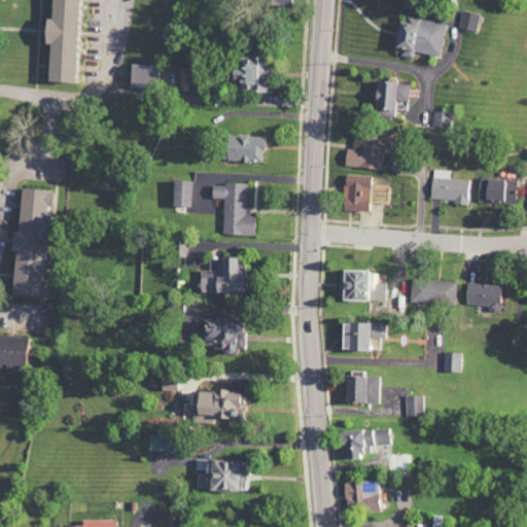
[(71,74),(75,2),(82,3),(82,0),(48,0),(47,19),(41,19),(40,43),(45,43),(44,81),(76,82),(77,74),(71,74)]
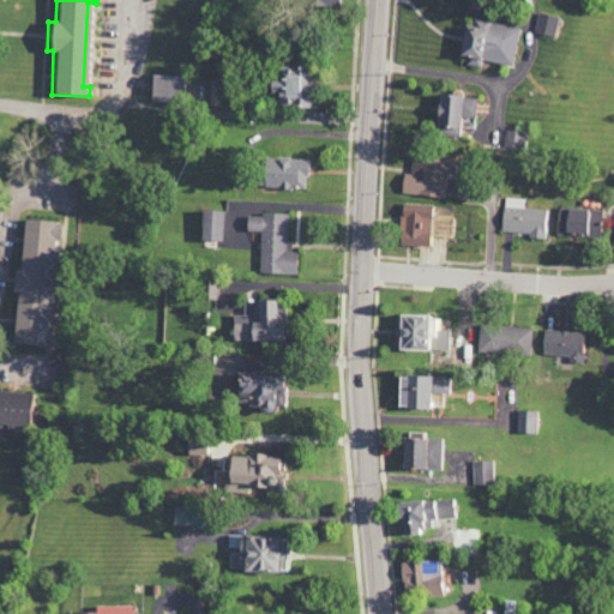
[(555,37),(560,18),(540,13),(536,32),(555,37)]
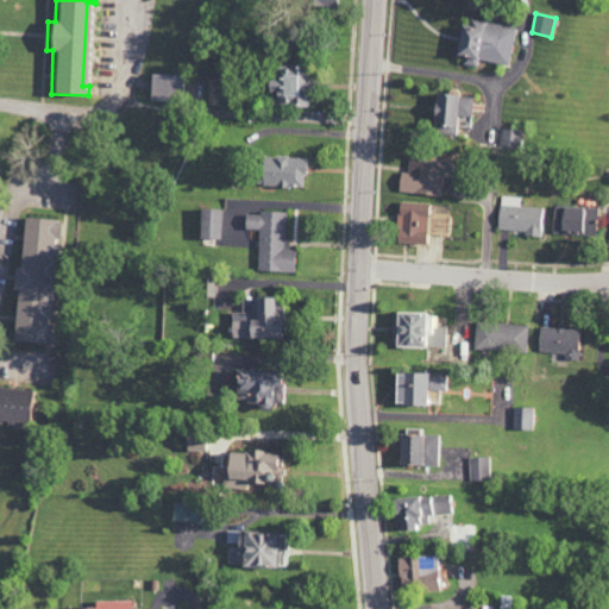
[(515,26),(469,20),(468,26),(458,25),(453,55),(463,56),(462,64),(476,67),(477,61),(509,66),(515,26)]
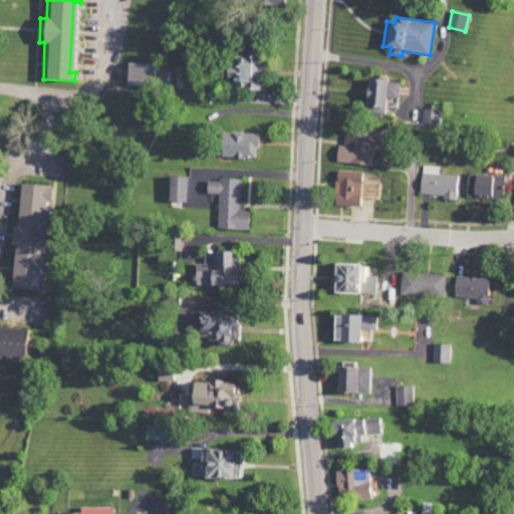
[(152,64),(123,63),(123,84),(151,85),(152,64)]
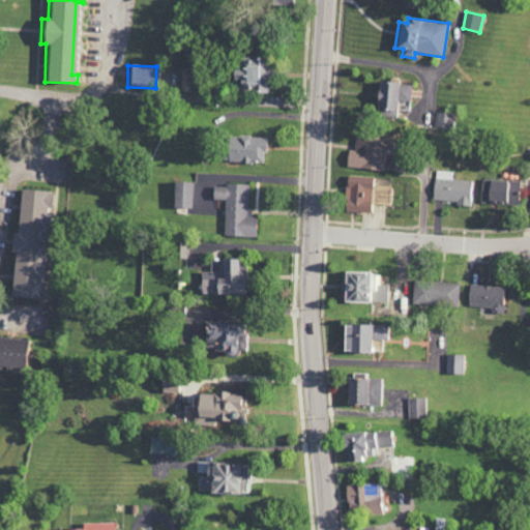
[(394,82),(376,81),(374,116),(393,117),(394,82)]
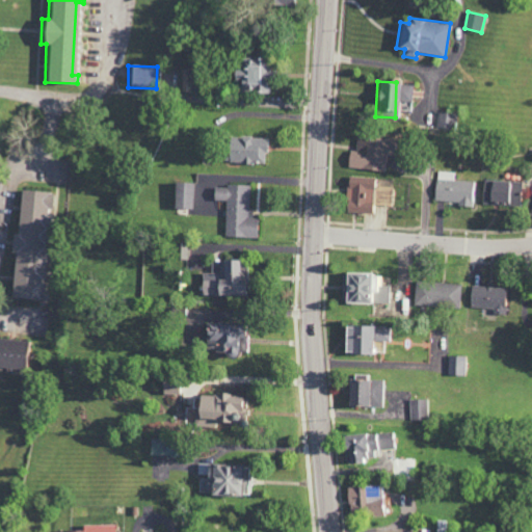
[(411,85),(399,84),(398,102),(410,102),(411,85)]
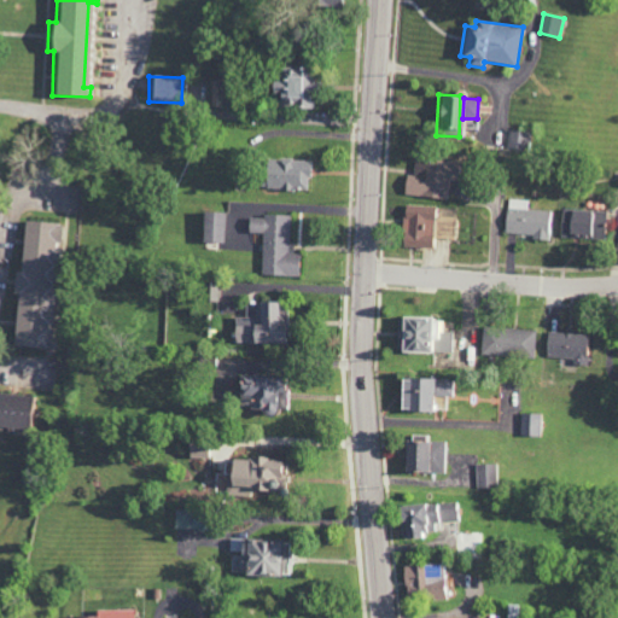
[(461,129),(478,128),(477,118),(461,120),(461,129)]
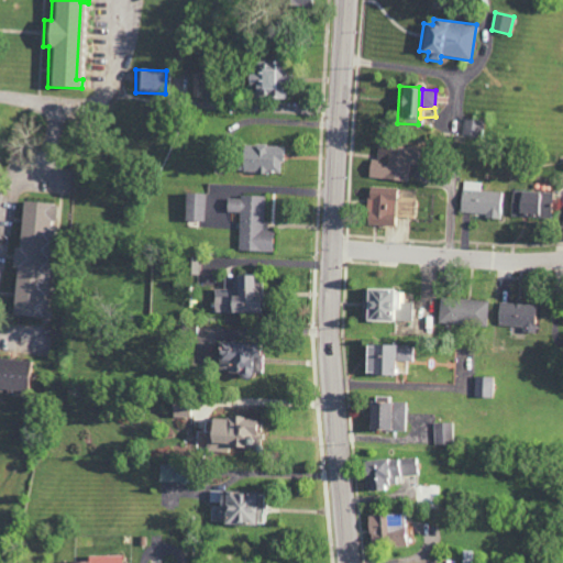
[(483,121),(464,118),(462,134),(481,138),(483,121)]
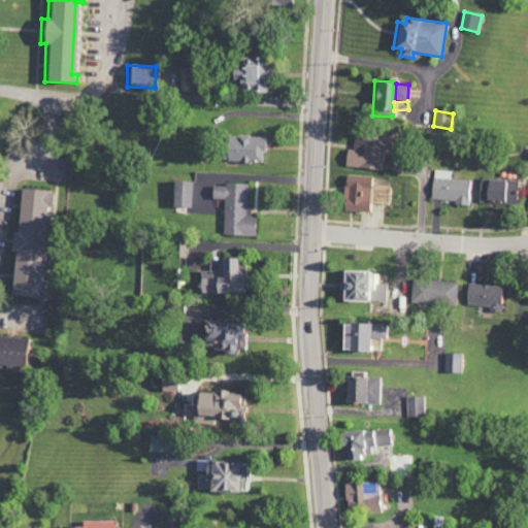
[(264,137),(223,135),(222,161),(263,162),(264,137)]
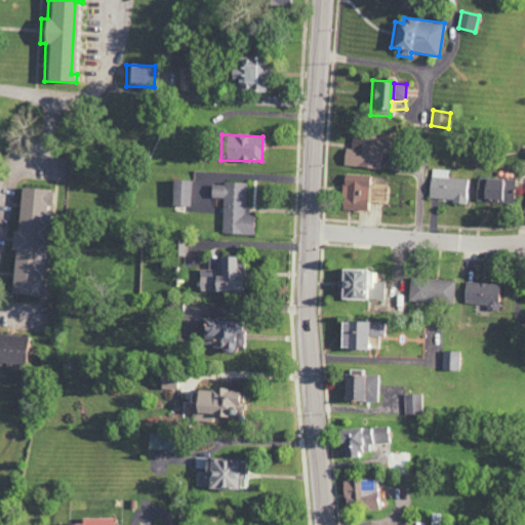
[(380,168),(381,136),(352,134),(351,149),(344,149),(344,166),(380,168)]
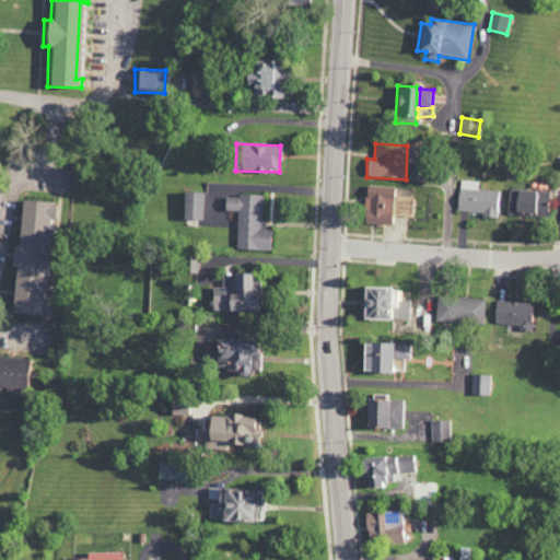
[(459,213),(500,216),(501,190),(478,190),(479,182),(461,181),(459,213)]
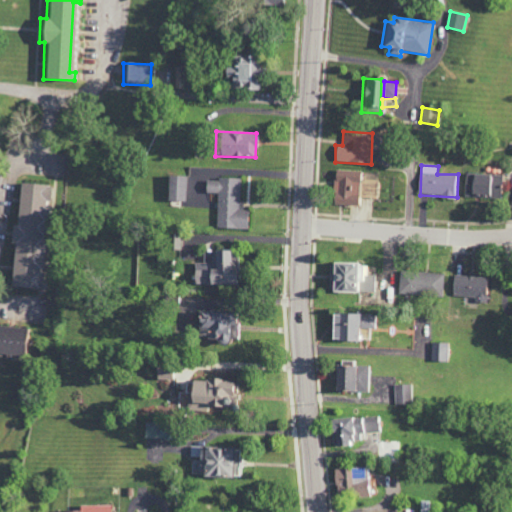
[(359,171),(333,170),(332,204),(358,205),(359,171)]
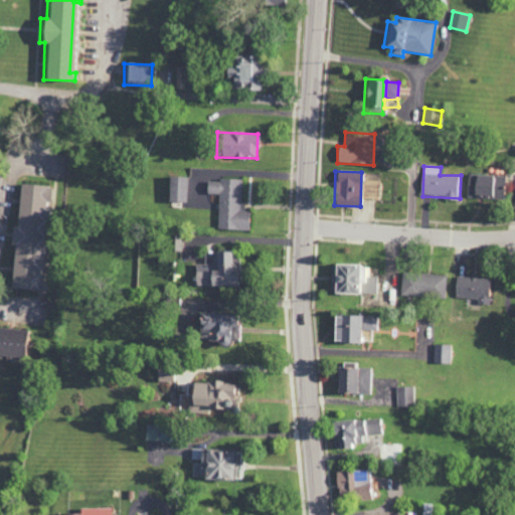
[(468,198),(504,198),(505,175),(468,175),(468,198)]
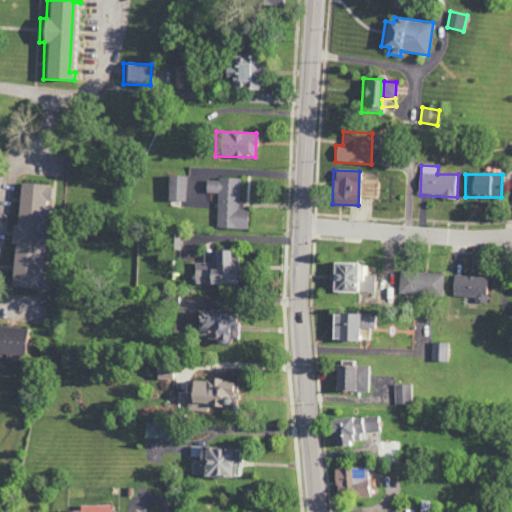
[(187,176),(168,175),(167,200),(187,201),(187,176)]
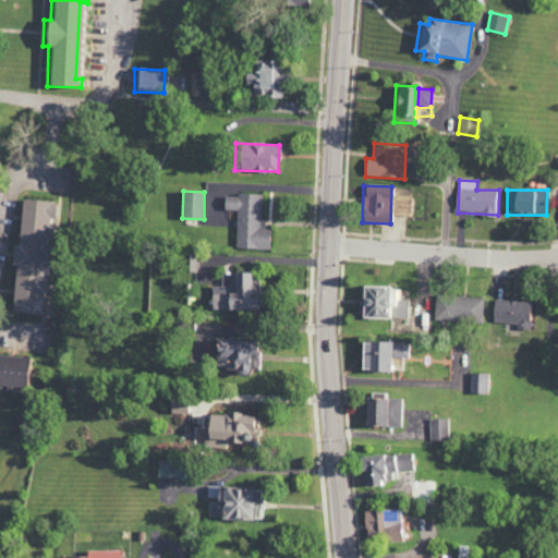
[(237,249),(269,250),(270,228),(261,228),(262,195),(225,194),(225,209),(237,210),(237,249)]
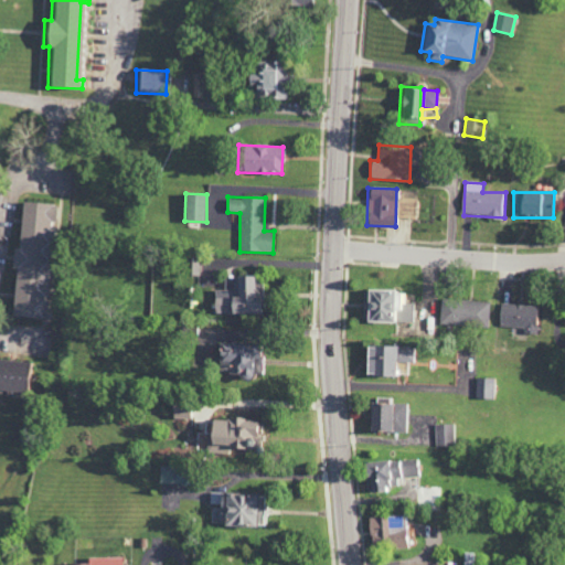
[(418,219),(418,199),(401,198),(401,219),(418,219)]
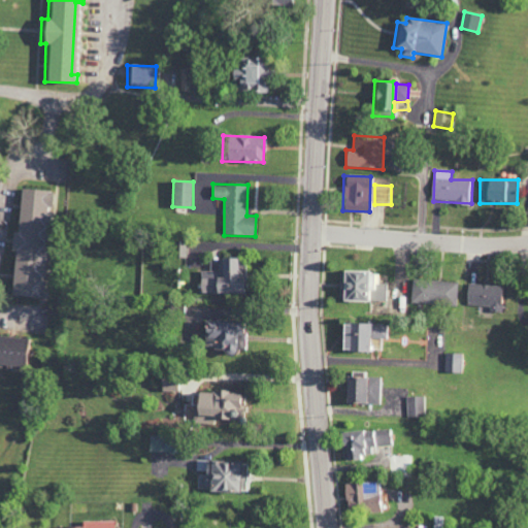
[(9,295),(39,297),(45,209),(50,209),(51,191),(20,188),(17,232),(10,232),(9,251),(13,251),(9,295)]
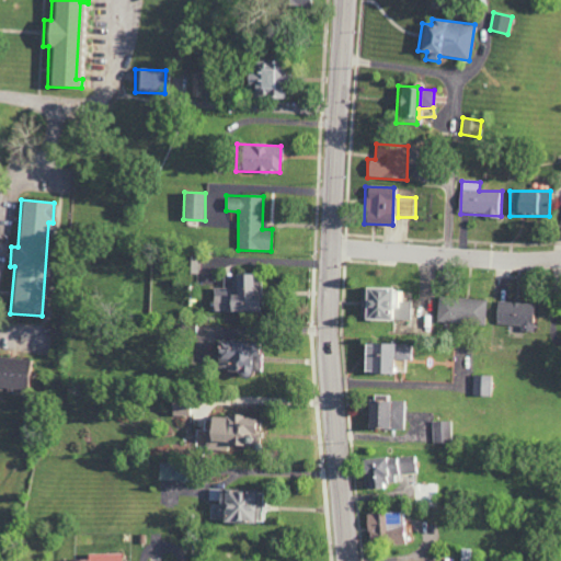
[(362,319),(411,320),(411,301),(402,301),(402,289),(362,288),(362,319)]
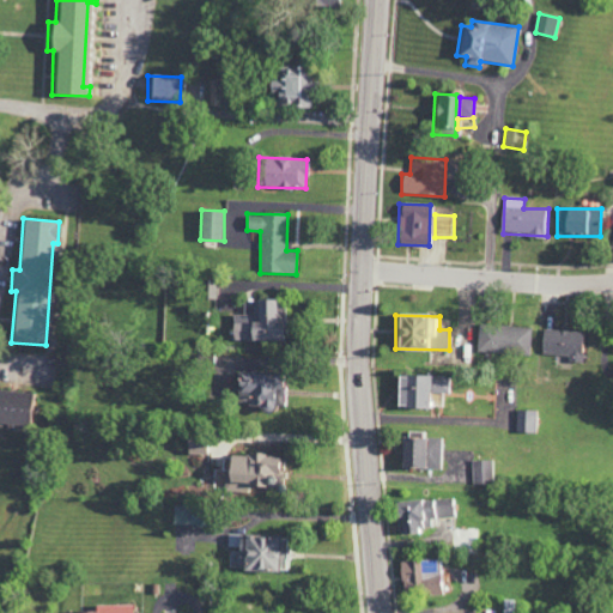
[(529,354),(530,328),(478,326),(477,352),(529,354)]
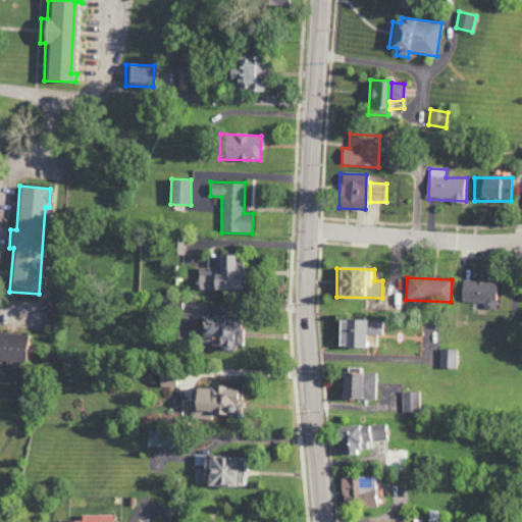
[(496,309),(496,282),(463,281),(462,302),(484,303),(484,309),(496,309)]
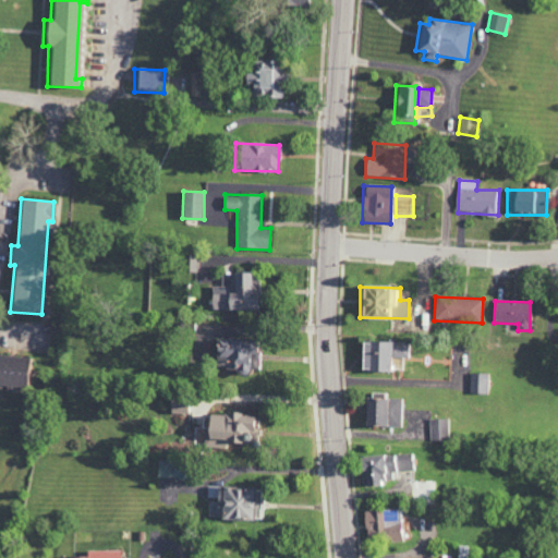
[(249,375),(250,341),(213,340),(213,367),(234,367),(233,375),(249,375)]
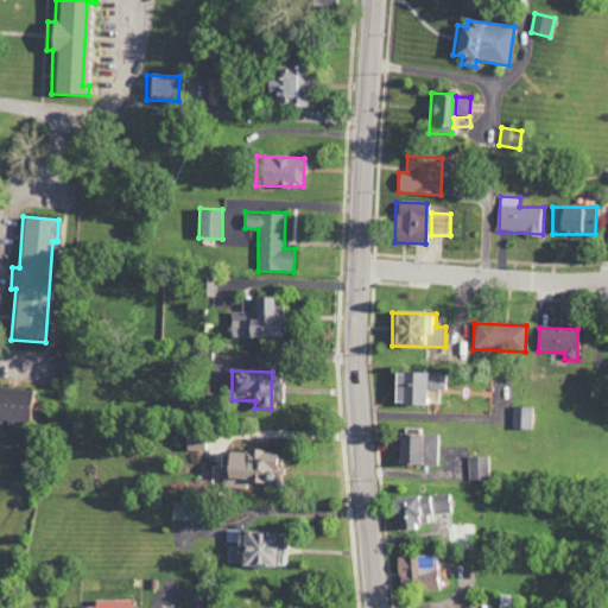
[(392,373),(391,404),(441,404),(442,373),(392,373)]
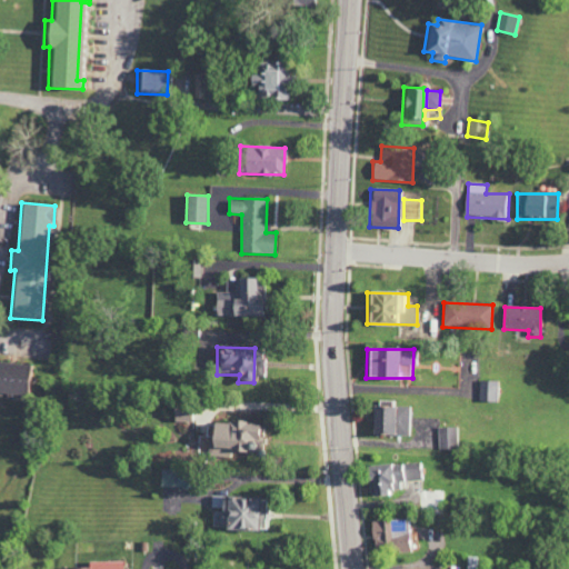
[(0,361),(0,391),(31,396),(35,365),(0,361)]
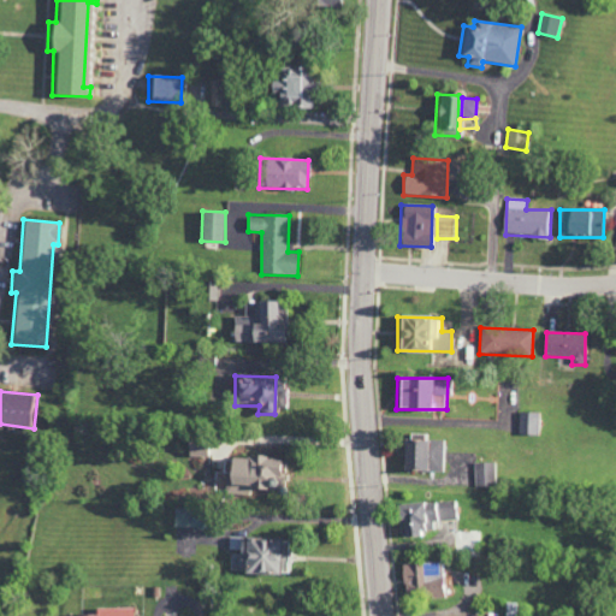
[(519,434),(538,434),(538,413),(519,413),(519,434)]
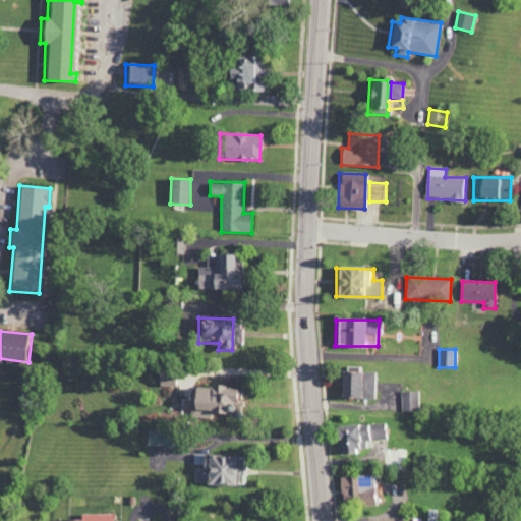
[(339,398),(375,399),(377,372),(340,371),(339,398)]
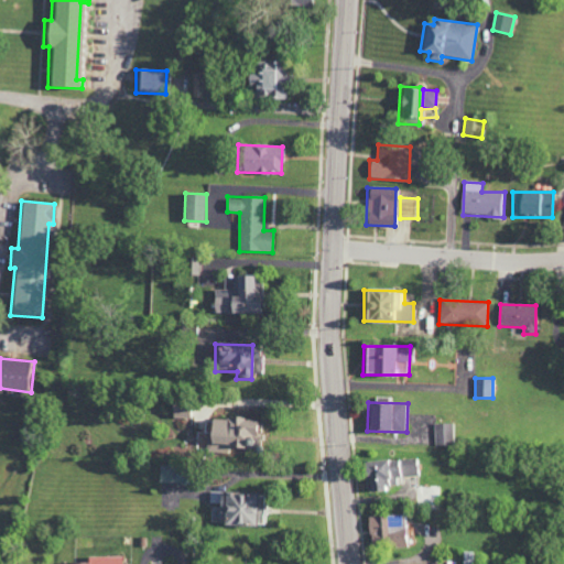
[(227,453),(228,446),(251,447),(252,420),(206,418),(204,452),(227,453)]
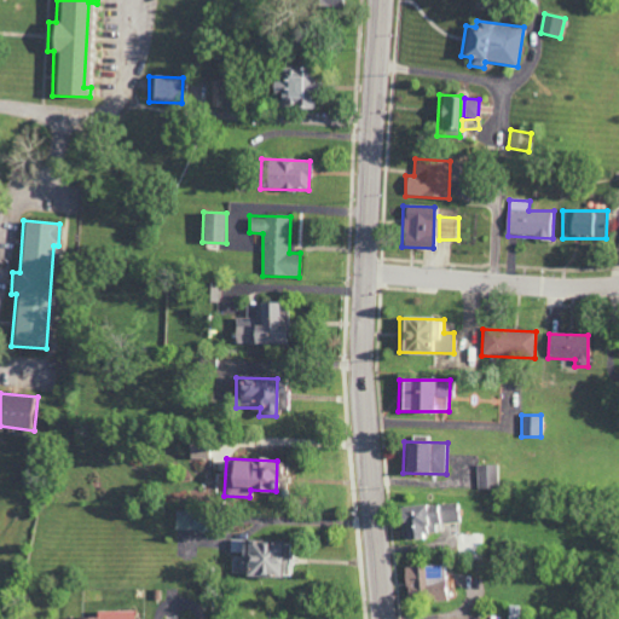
[(478,489),(499,489),(498,464),(476,466),(478,489)]
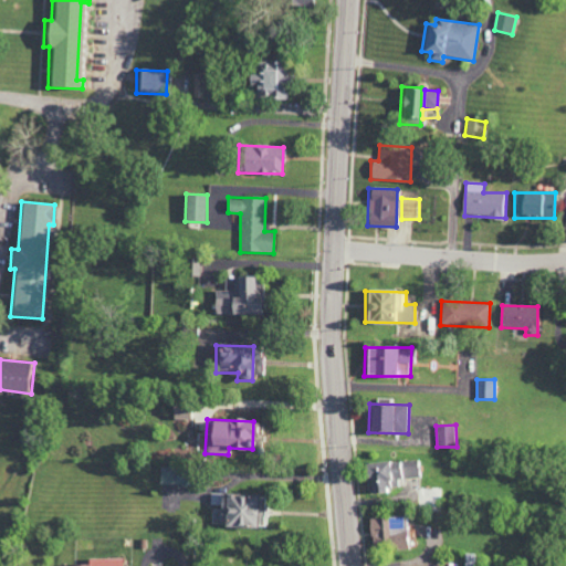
[(391,493),(391,486),(399,486),(399,479),(419,479),(418,460),(362,462),(362,477),(367,477),(368,493),(391,493)]
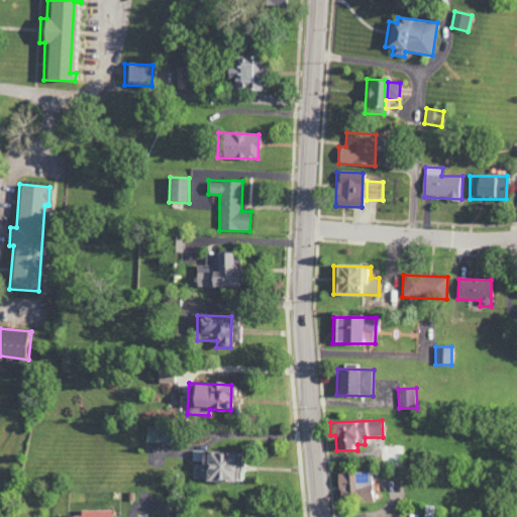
[(233,450),(191,451),(192,461),(200,461),(200,482),(239,482),(238,466),(233,466),(233,450)]
